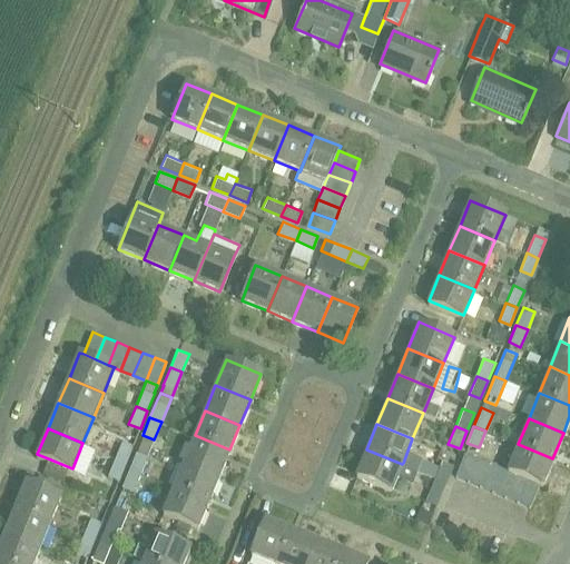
[(184,461),(219,475),(229,449),(195,435),(184,461)]
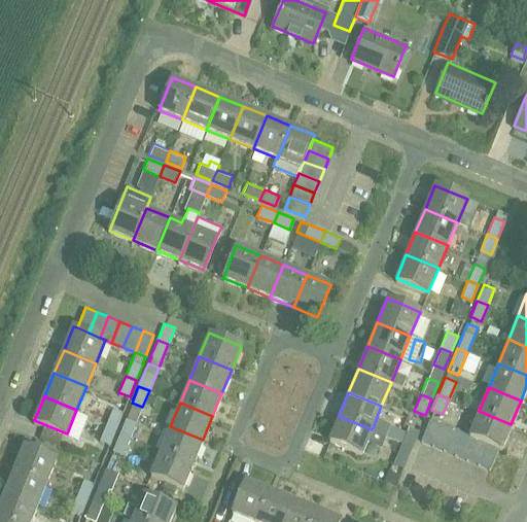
[(106,422),(117,426),(124,411),(113,407),(106,422)]
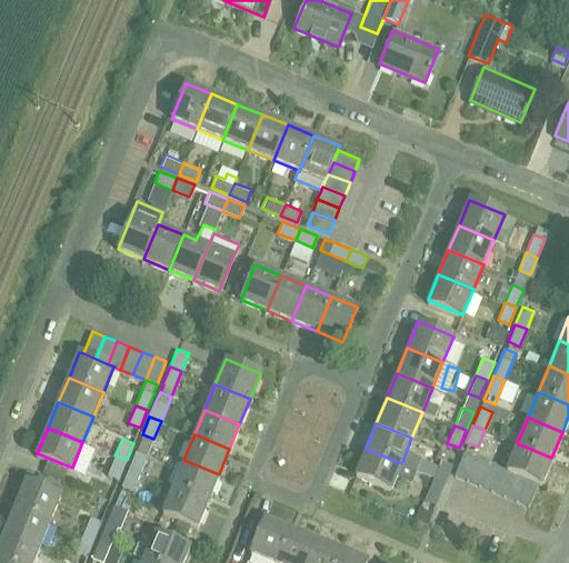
[(526,476),(538,482),(541,483),(551,458),(517,443),(507,469),(513,471),(526,476)]
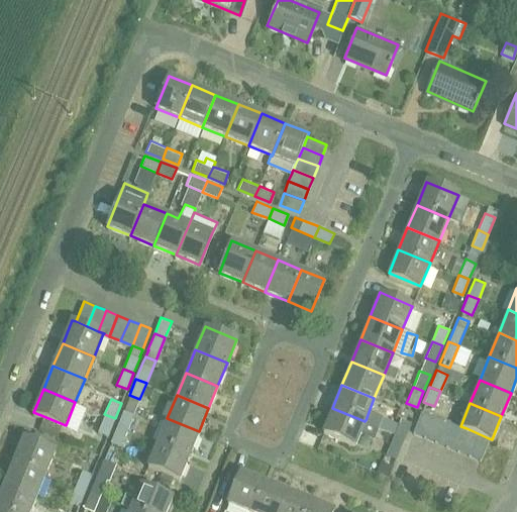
[(323,431),(355,444),(360,432),(375,437),(379,426),(366,420),(365,421),(332,408),(323,431)]
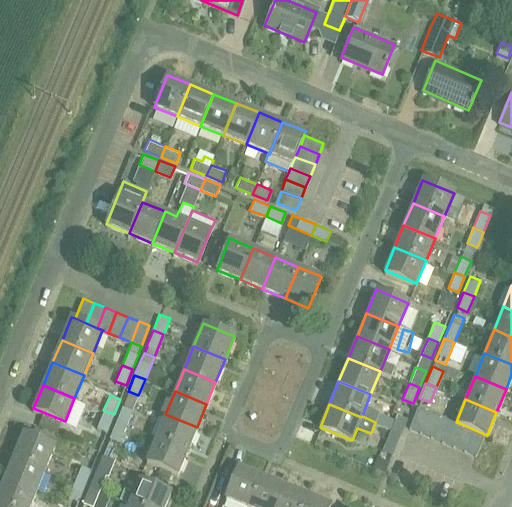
[(116,420),(126,425),(132,409),(122,405),(116,420)]
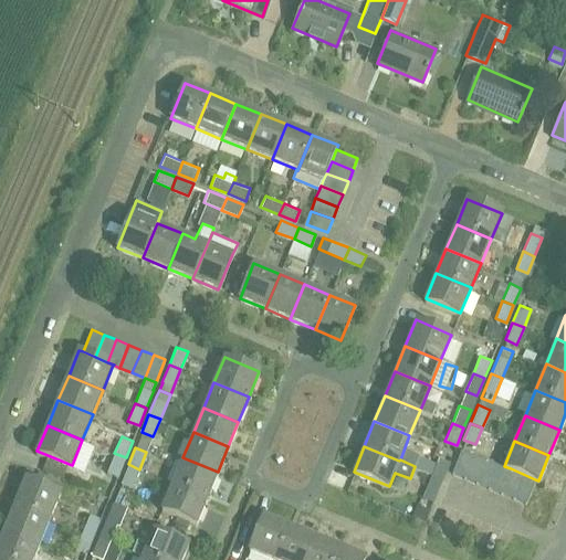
[(451,471),(464,476),(473,453),(461,448),(451,471)]
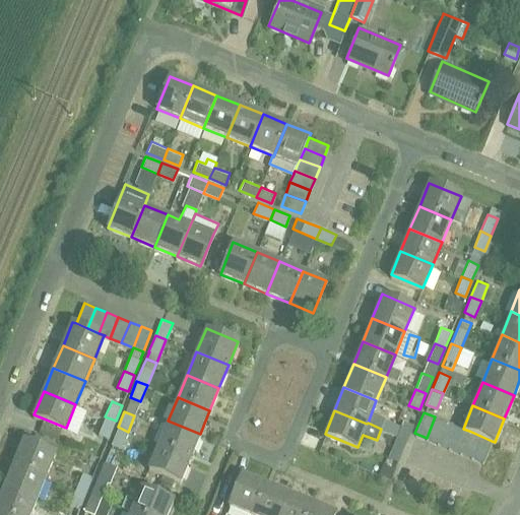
[(99,433),(109,438),(116,421),(105,416),(99,433)]
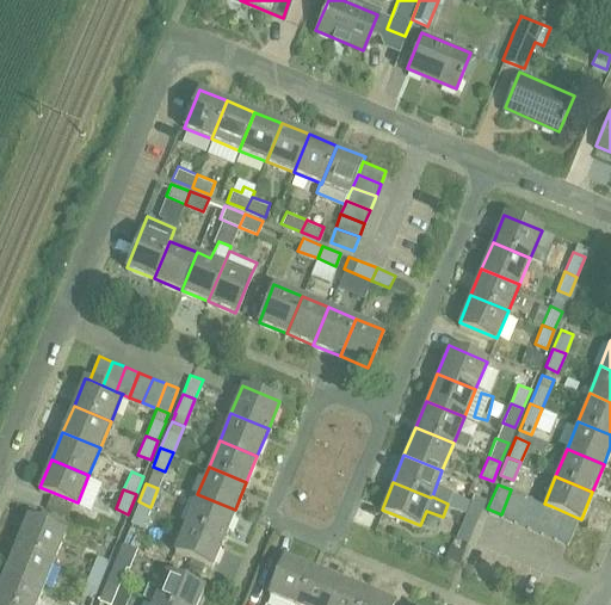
[(501,514),(514,519),(524,495),(511,489),(501,514)]
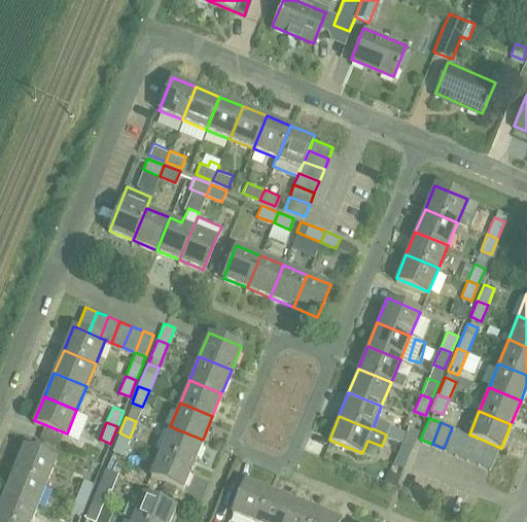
[(409,424),(401,441),(412,446),(419,429),(409,424)]
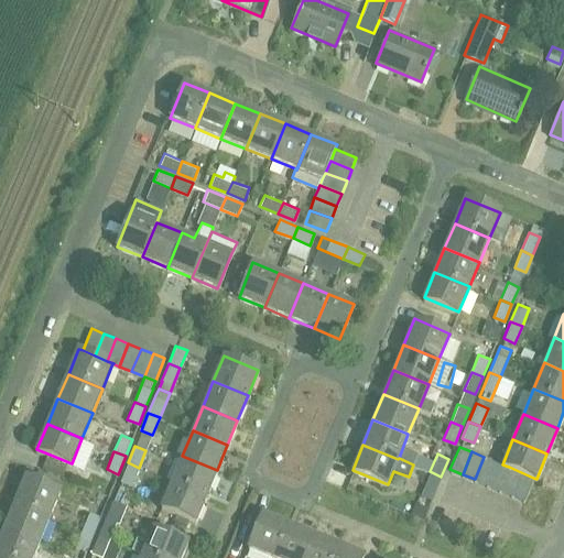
[(172,481),(207,495),(217,470),(182,456),(172,481)]
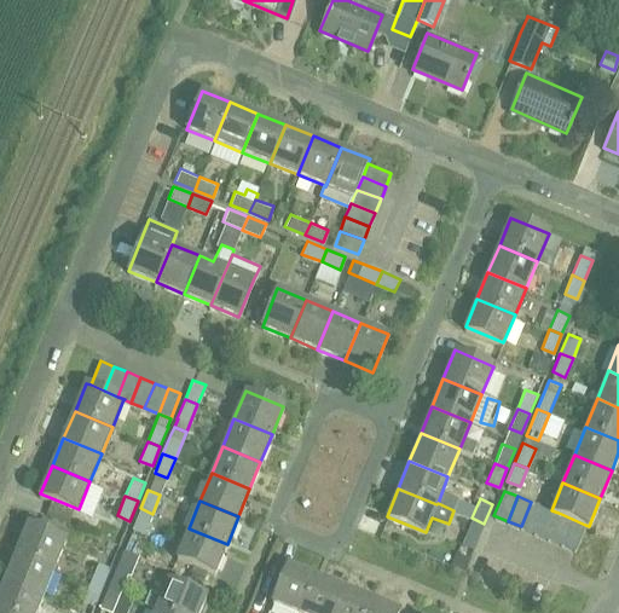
[(521,526),(534,532),(544,508),(531,502),(521,526)]
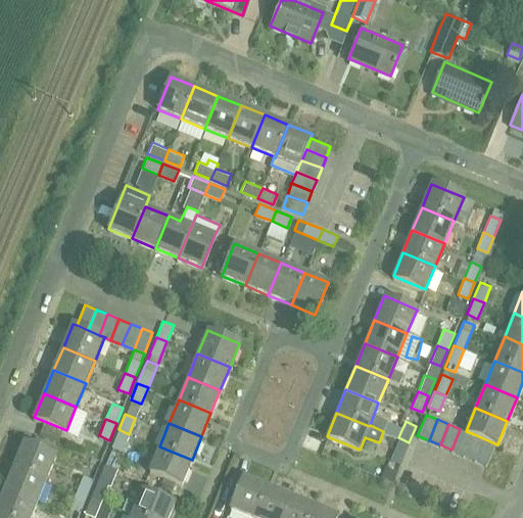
[(111,445),(122,451),(129,434),(119,429),(111,445)]
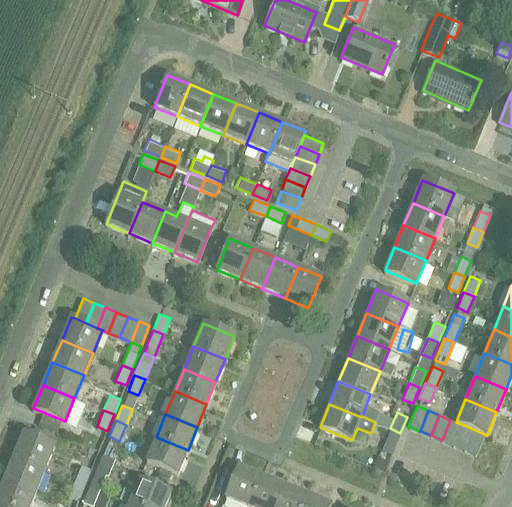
[(442,440),(453,444),(462,424),(456,422),(450,420),(442,440)]
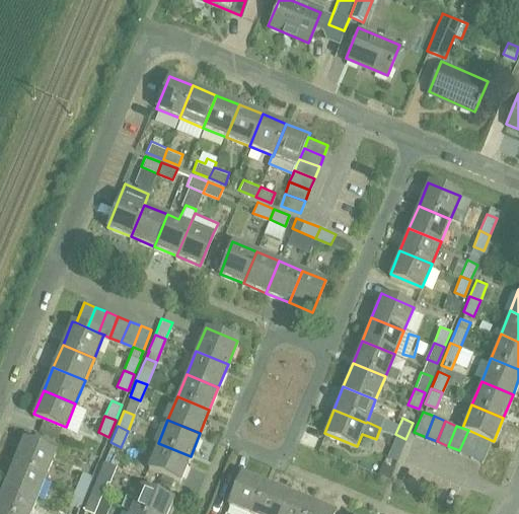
[(459,450),(471,455),(479,435),(468,430),(459,450)]
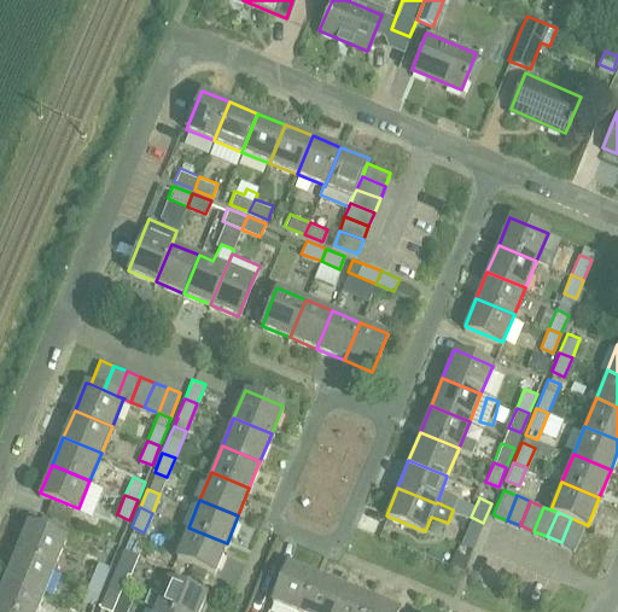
[(461,542),(474,548),(479,535),(478,535),(483,523),(471,517),(461,542)]
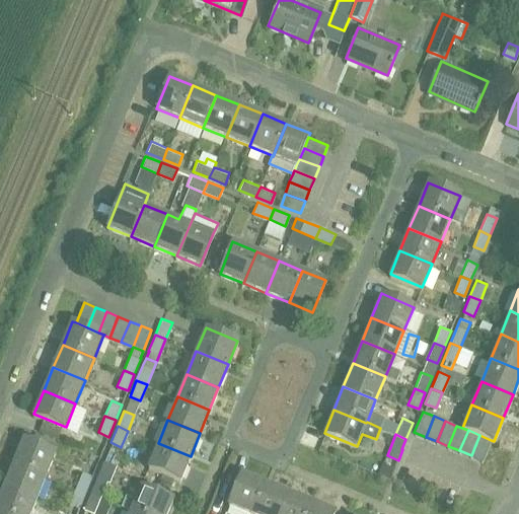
[(479,435),(471,455),(482,459),(483,459),(490,443),(491,440),(479,435)]
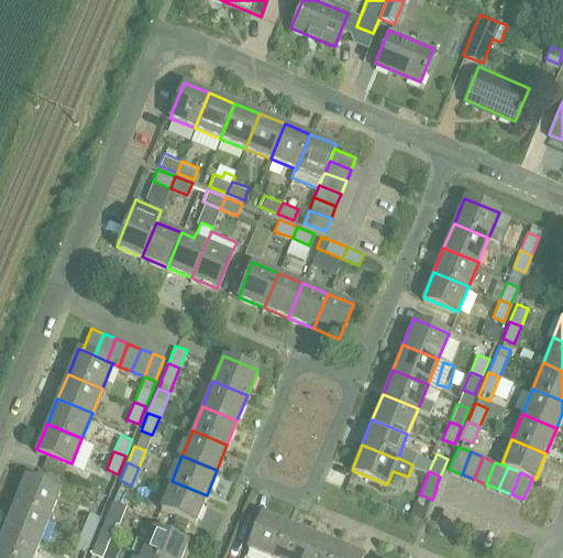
[(15,501),(50,515),(61,490),(25,476),(15,501)]
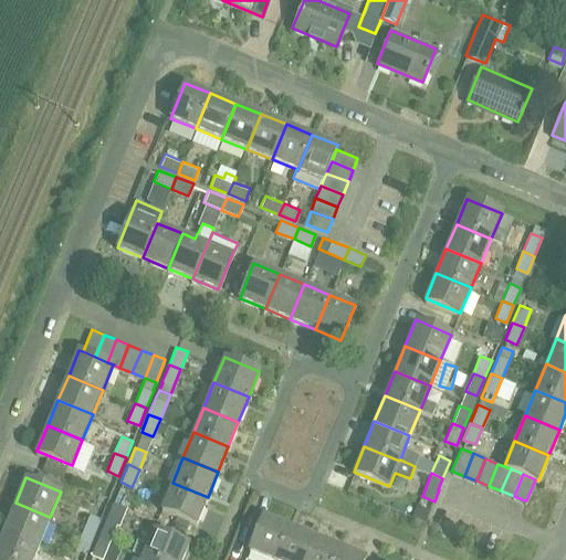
[(161,508),(197,522),(208,497),(173,483),(161,508)]
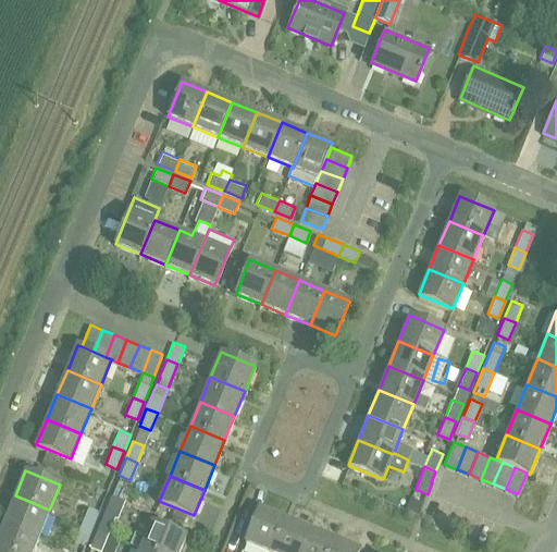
[(108,534),(122,499),(111,493),(97,529),(108,534)]
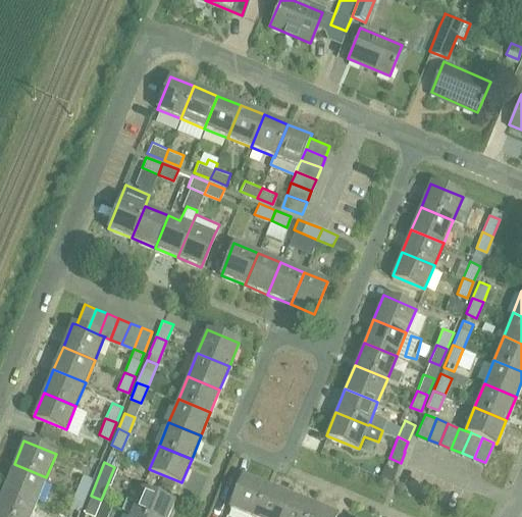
[(4,487),(37,501),(46,477),(14,464),(4,487)]
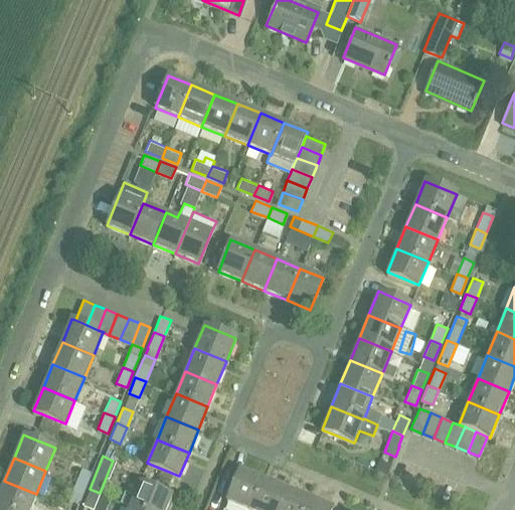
[(374,469),(386,474),(390,463),(379,458),(374,469)]
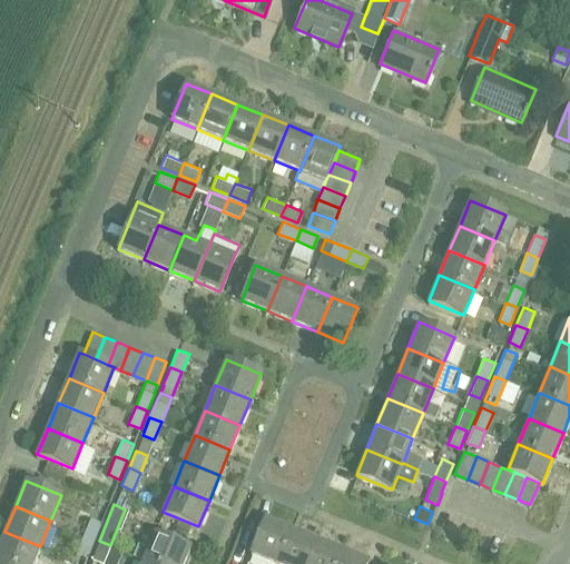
[(82,534),(95,540),(102,521),(90,516),(82,534)]
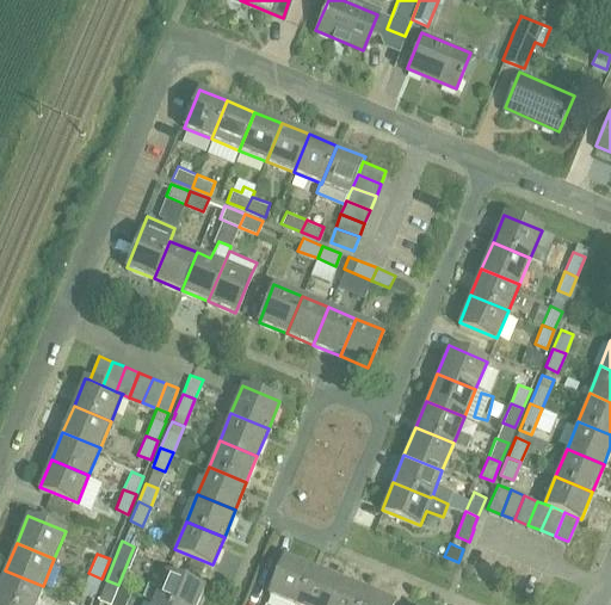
[(269,593),(297,604),(313,566),(285,555),(269,593)]
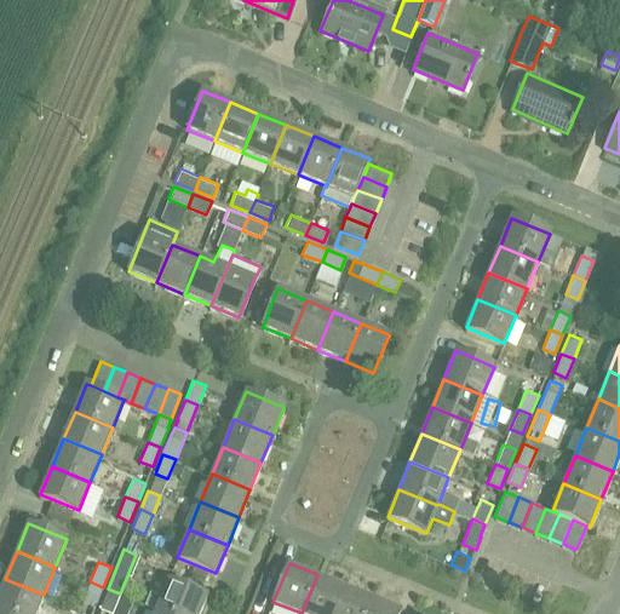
[(302,613),(303,613),(333,613),(345,586),(317,574),(302,613)]
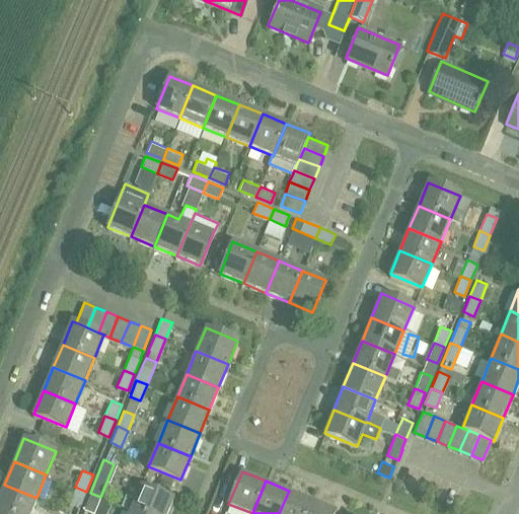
[(0,494),(0,509),(11,513),(28,513),(36,498),(4,485),(0,494)]
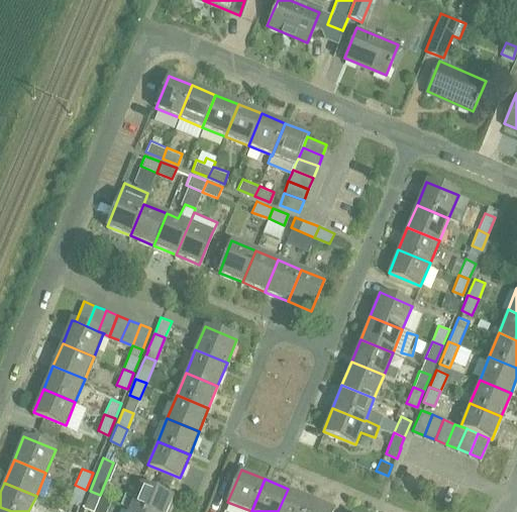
[(129,507),(141,511),(165,511),(172,497),(139,484),(134,496),(125,492),(120,504),(129,507)]
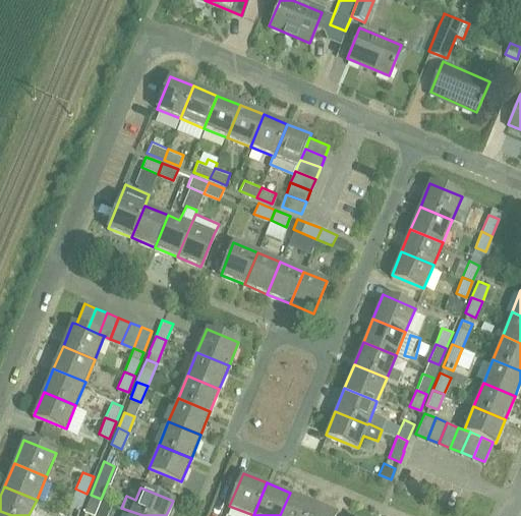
[(69,505),(80,509),(87,494),(75,489),(69,505)]
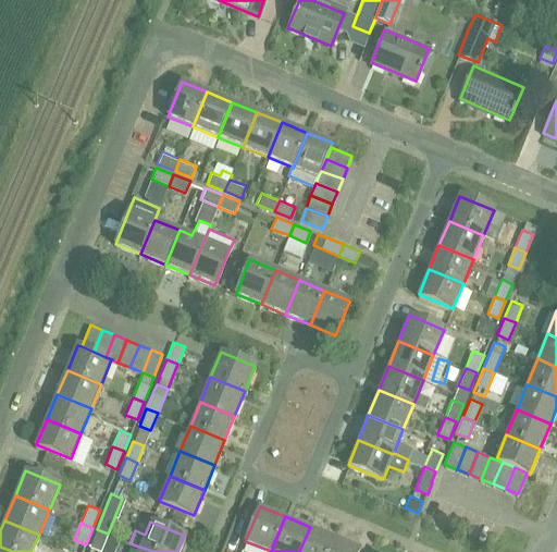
[(299,551),(327,551),(335,537),(310,527),(299,551)]
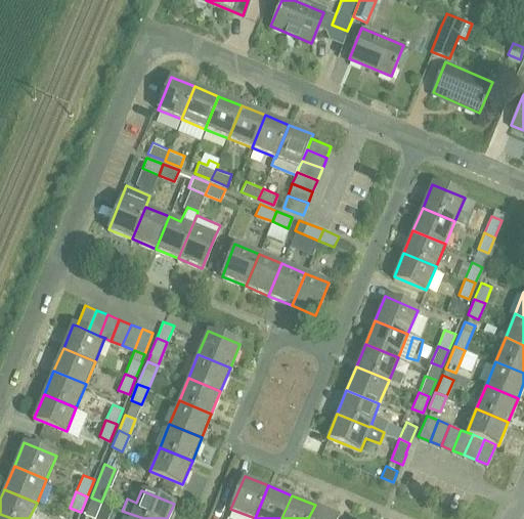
[(84,514),(95,518),(101,502),(91,498),(84,514)]
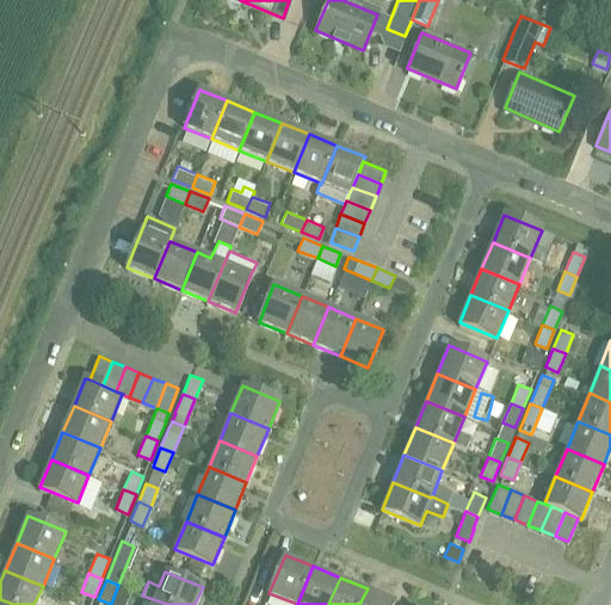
[(393,604),(395,600),(368,588),(359,604),(393,604)]
